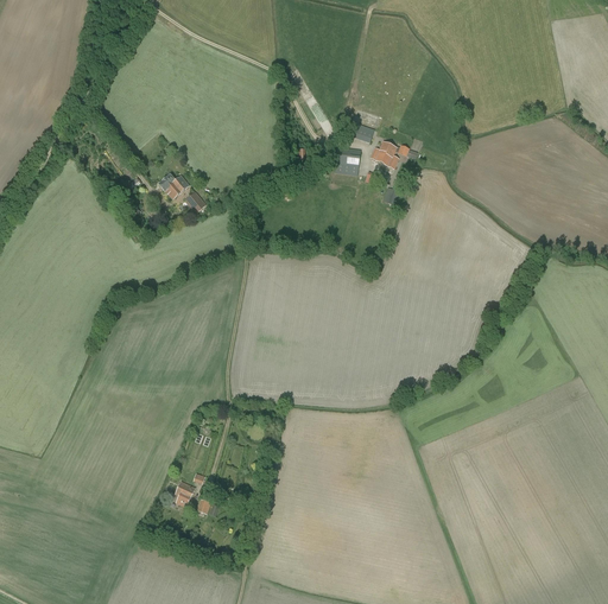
[(352,135),(371,141),(375,128),(356,121),(352,135)]
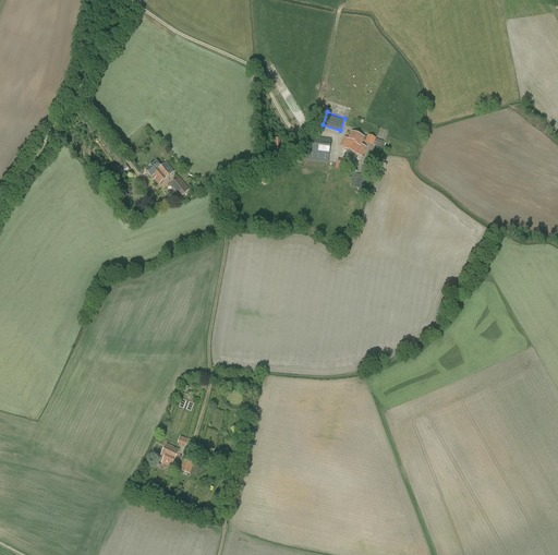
[(340,143),(355,151),(359,145),(360,145),(361,142),(364,134),(352,129),(349,136),(344,134),(340,143)]
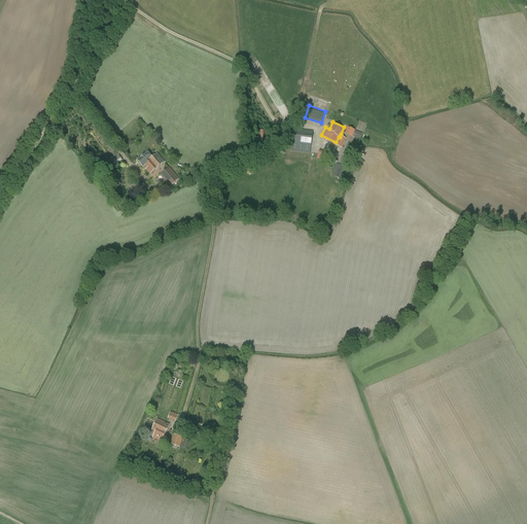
[(352,134),(360,136),(362,131),(355,128),(348,125),(345,131),(352,134)]
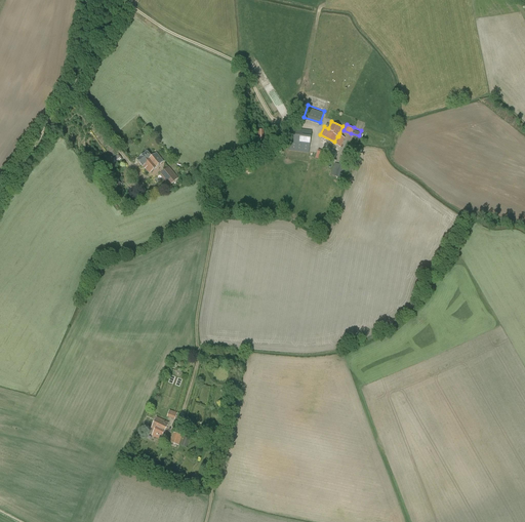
[(291,125),(288,148),(309,151),(312,127),(291,125)]
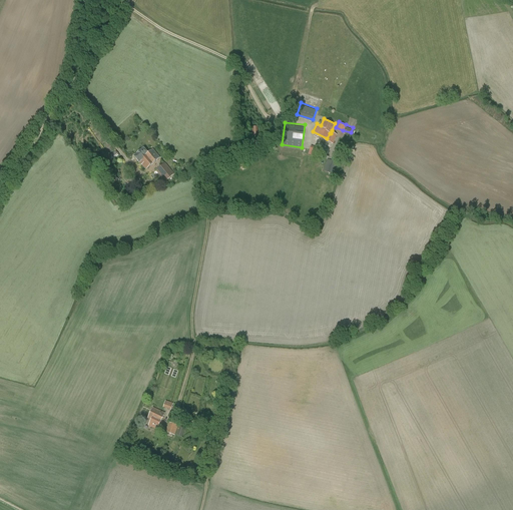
[(330,133),(327,138),(333,141),(337,132),(332,130),(331,133),(330,133)]
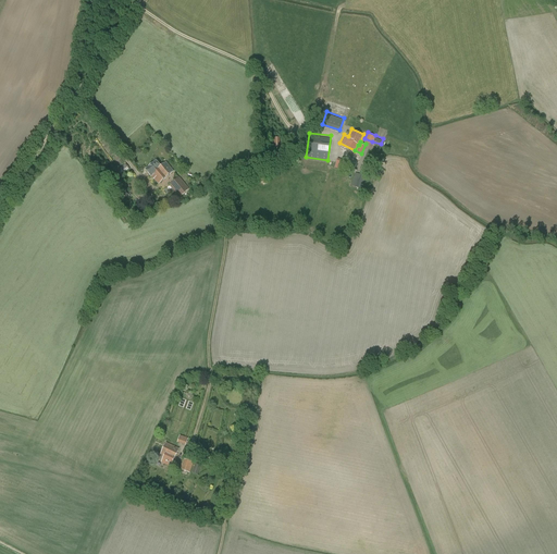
[(335,164),(343,168),(346,158),(338,156),(335,164)]
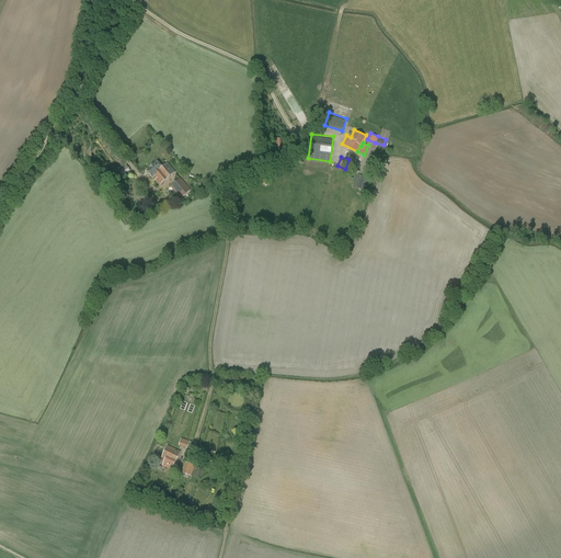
[(174,170),(167,161),(161,166),(157,159),(146,168),(155,178),(156,177),(160,182),(174,170)]
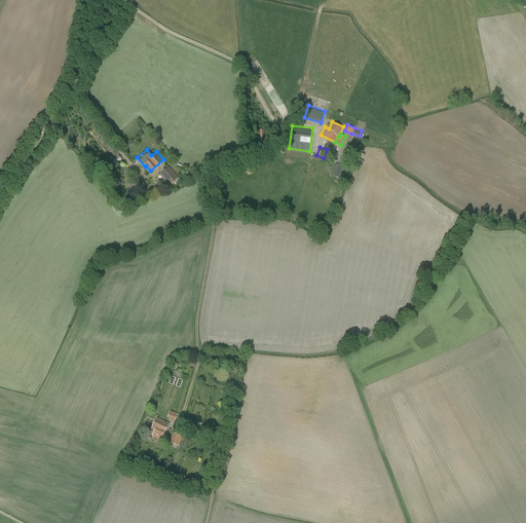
[(110,159),(113,162),(122,156),(119,152),(110,159)]
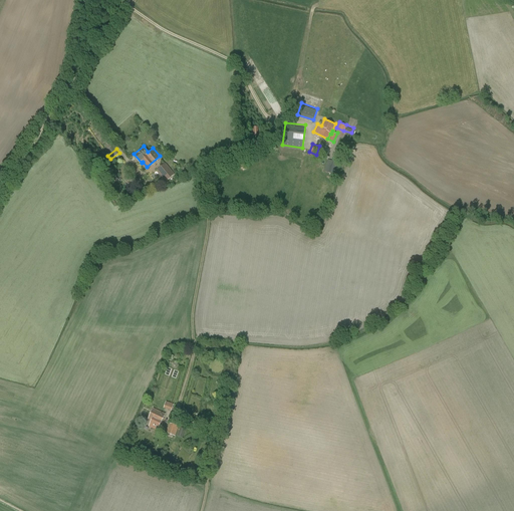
[(323,168),(333,172),(338,160),(332,157),(332,158),(328,157),(323,168)]
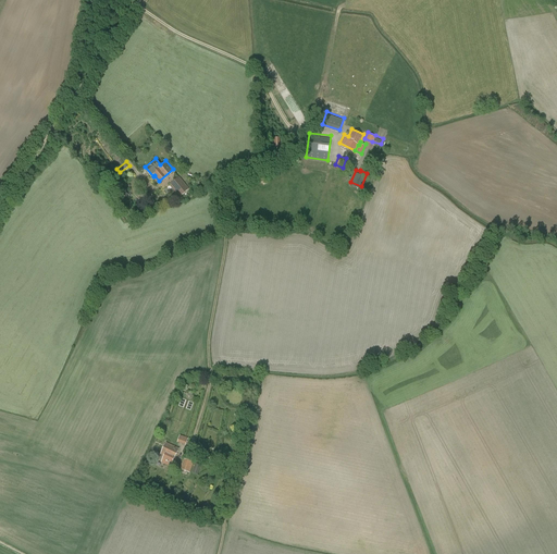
[(169,183),(180,195),(189,186),(178,174),(169,183)]
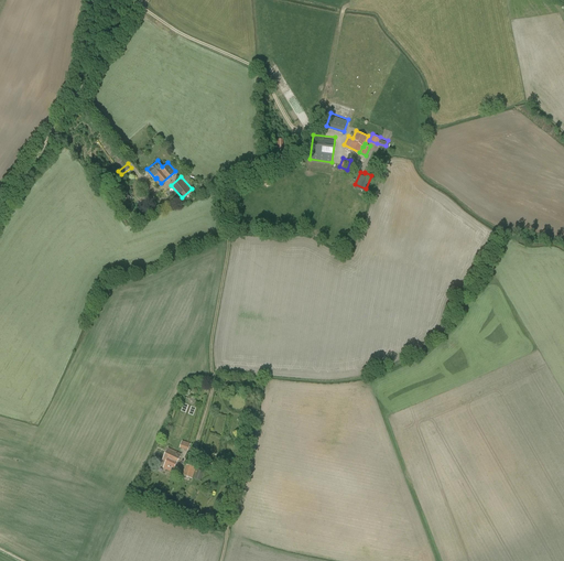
[(125,189),(121,192),(128,198),(131,195),(125,189)]
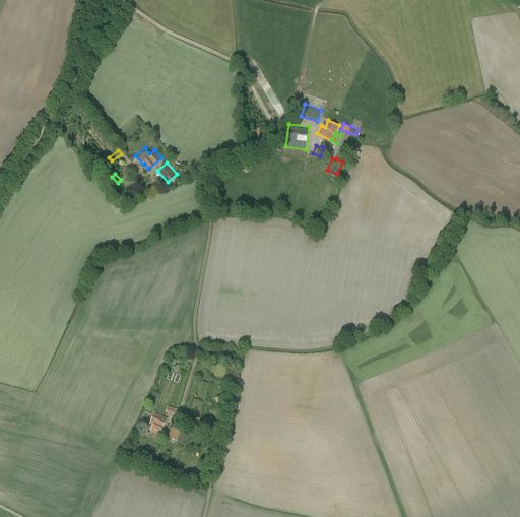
[(176,412),(177,405),(169,403),(167,410),(176,412)]
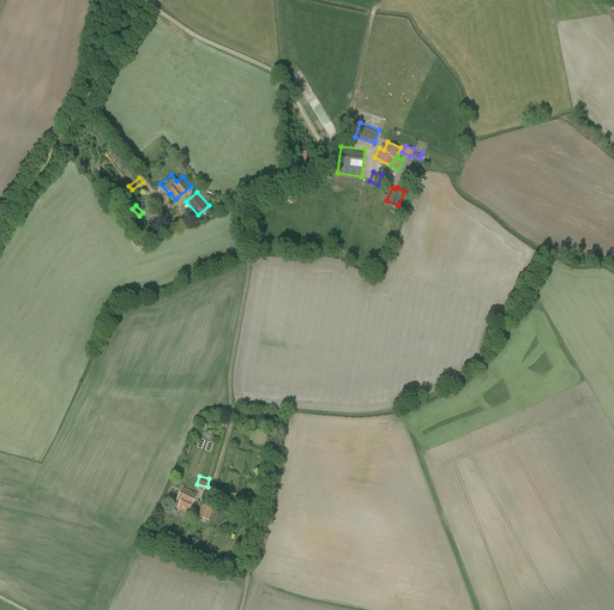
[(181,499),(178,505),(188,509),(197,491),(182,484),(176,496),(181,499)]
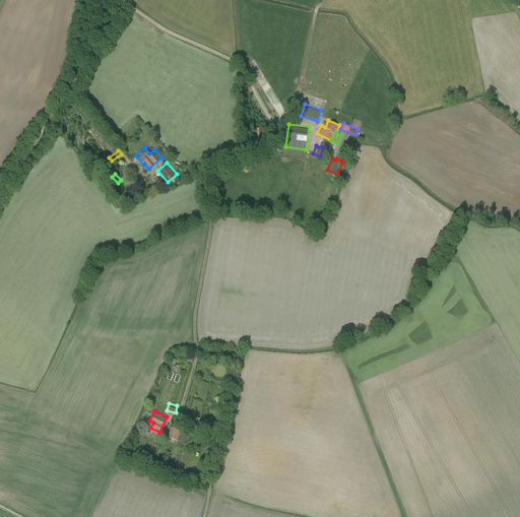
[(172,426),(169,435),(178,439),(181,429),(172,426)]
